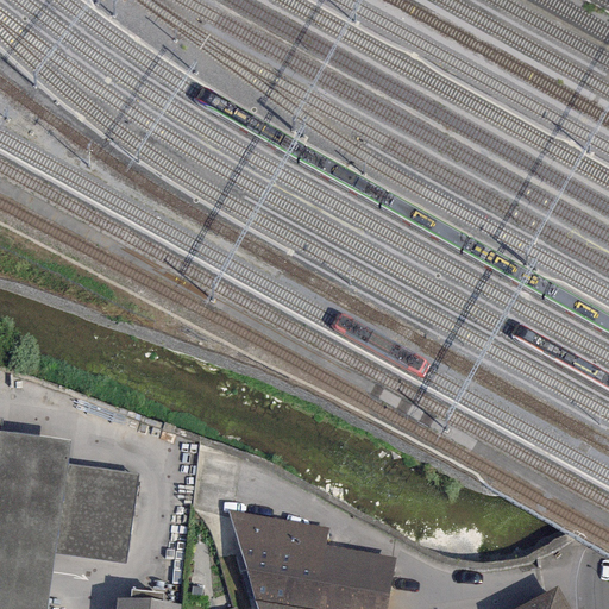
[(0,608),(43,608),(52,554),(66,464),(68,444),(0,433),(0,608)]
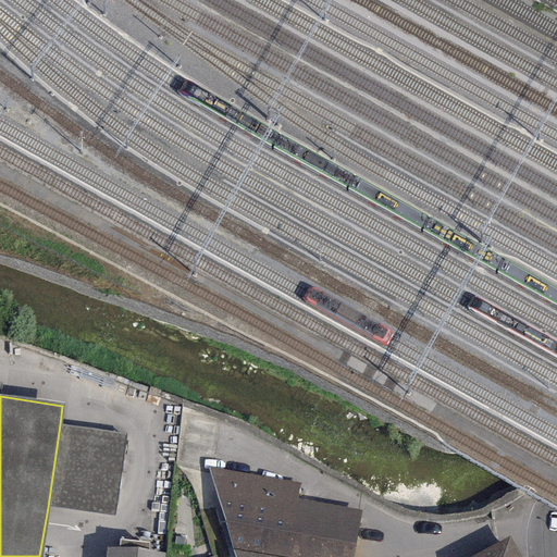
[(124,433),(60,424),(48,507),(112,516),(124,433)]
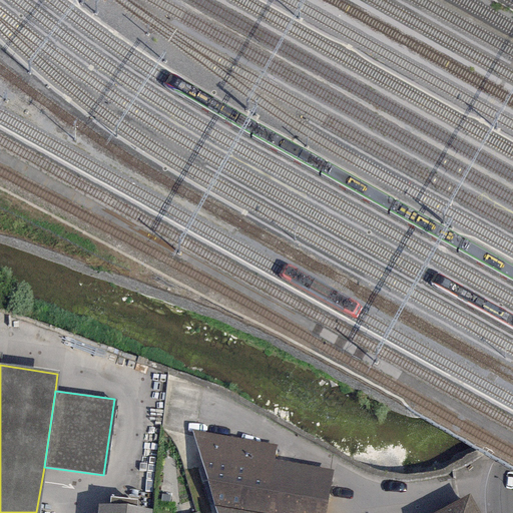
[(325,512),(332,470),(274,459),(277,444),(190,431),(215,512),(325,512)]
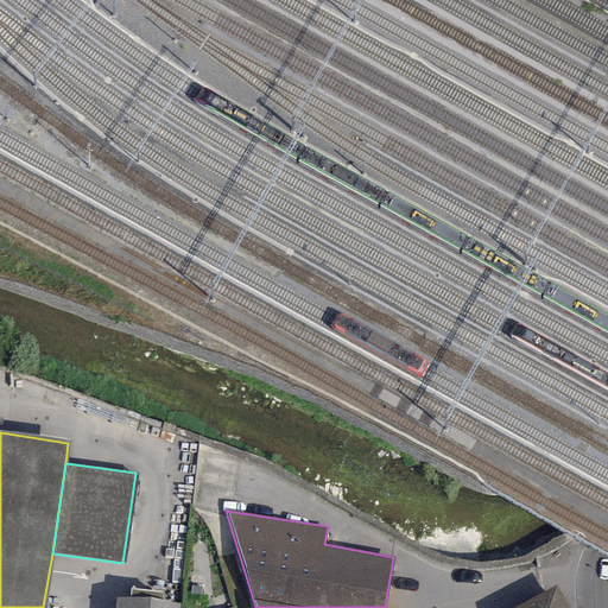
[(567,607),(555,586),(513,607),(567,607)]
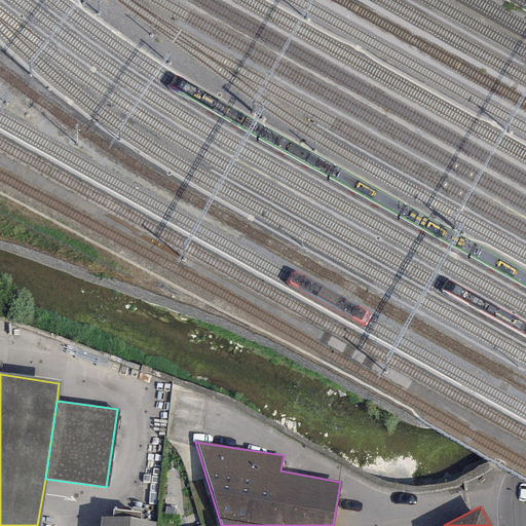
[(154,525),(155,523),(100,517),(99,525),(154,525)]
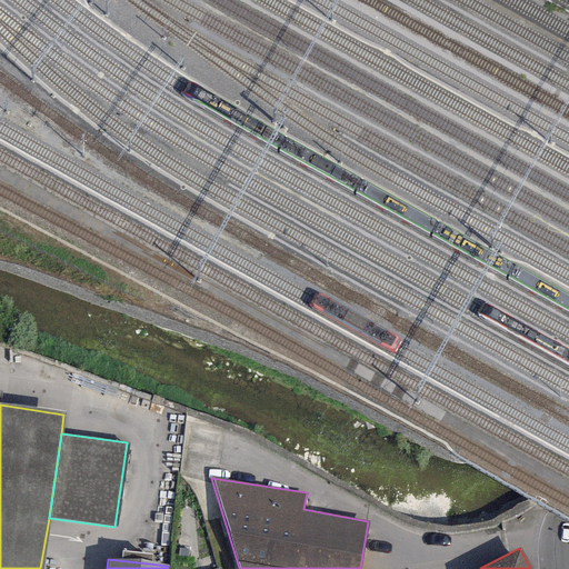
All buildings are outlined.
